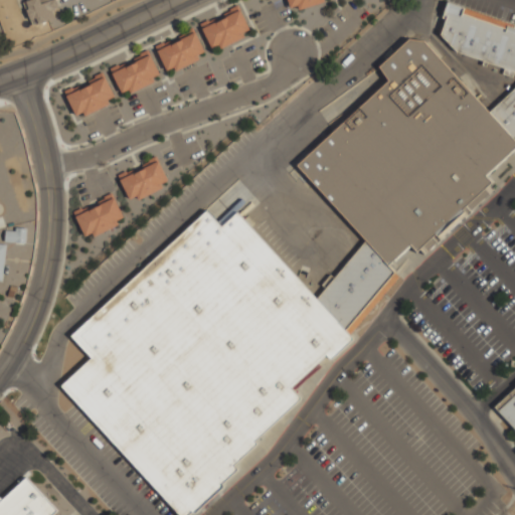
[(57,5),(55,0),(25,0),(26,2),(23,3),(31,26),(55,18),(51,8),(57,5)]
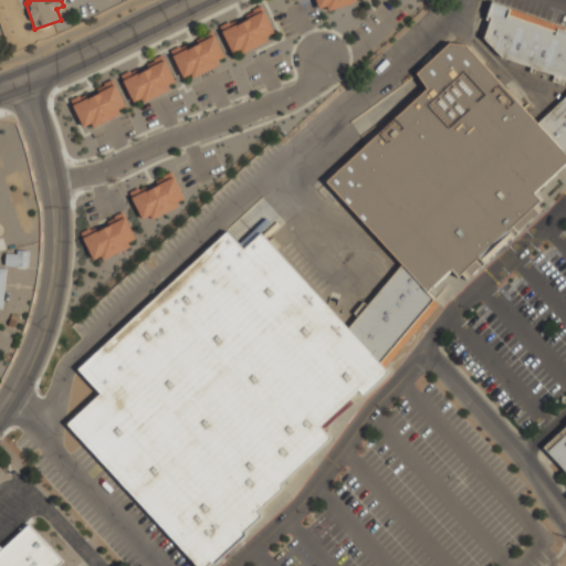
[(363,0),(314,0),(317,12),(364,1),(363,0)]
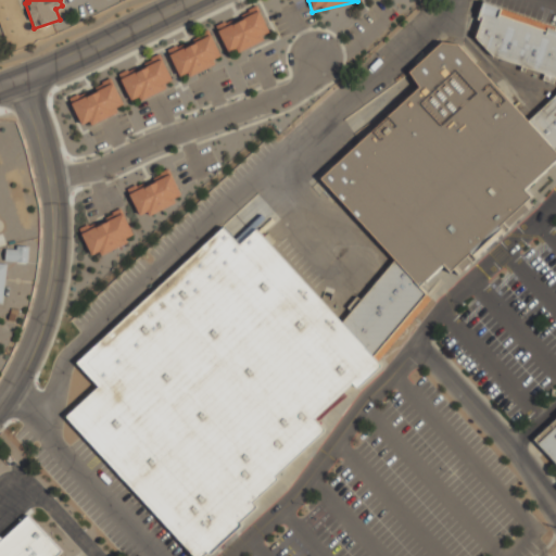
[(201,555),(203,555),(324,430),(314,420),(348,384),(352,387),(432,302),(419,289),(439,267),(455,274),(555,166),(555,28),(484,2),(472,37),(493,57),(555,78),(555,92),(531,121),(449,42),(441,40),(408,75),(417,83),(320,185),(399,258),(342,318),(248,228),(235,241),(217,224),(79,369),(97,386),(62,422),(201,555)]
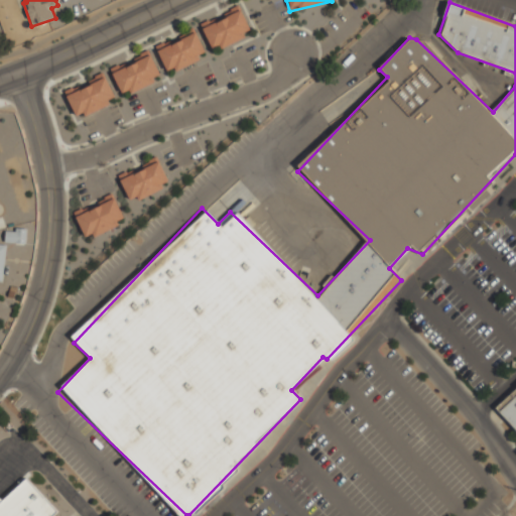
[(251,33),(239,6),(199,24),(212,51),(251,33)]
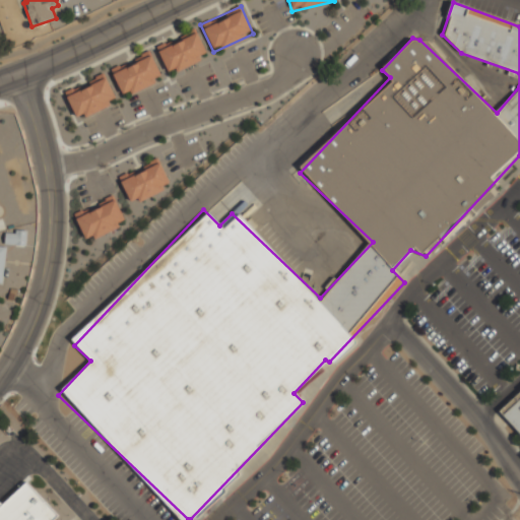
[(167,74),(208,59),(196,28),(155,45),(167,74)]
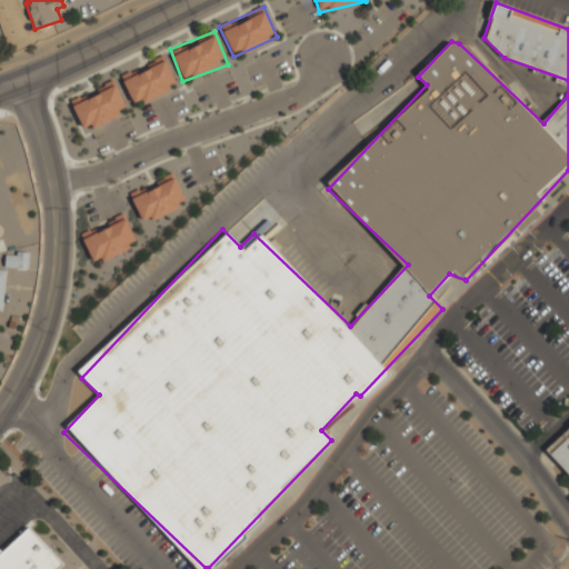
[(120,76),(136,107),(178,87),(162,55),(120,76)]
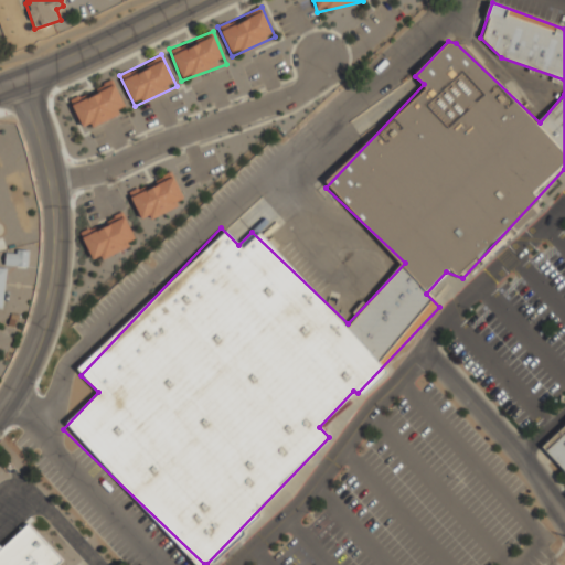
[(68,99),(83,131),(127,112),(113,80),(68,99)]
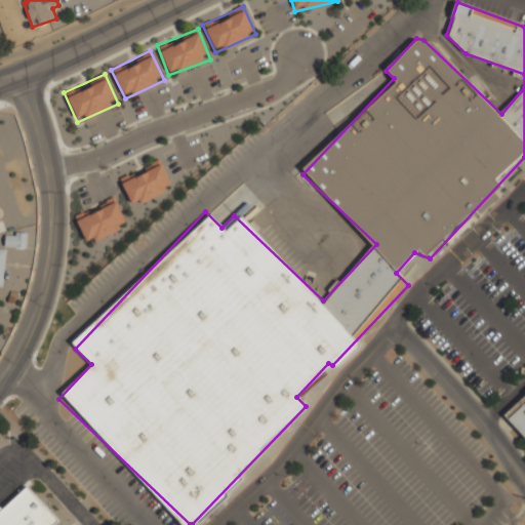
[(172,189),(160,160),(118,178),(131,207),(172,189)]
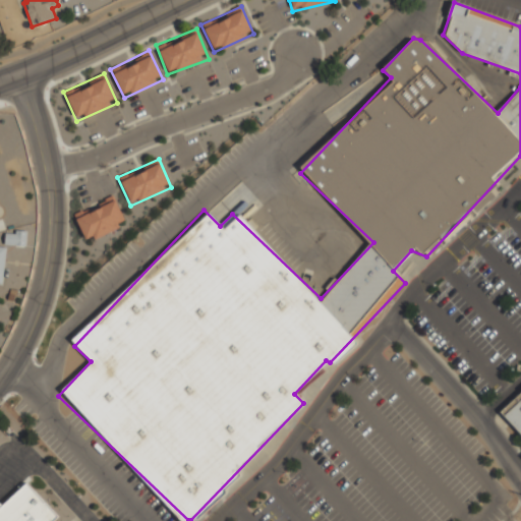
[(126,226),(115,196),(73,213),(83,242),(126,226)]
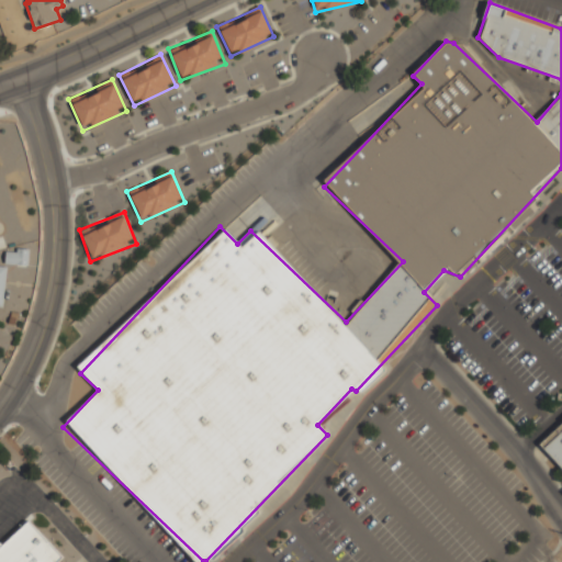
[(29,248),(15,248),(15,251),(4,251),(4,263),(29,266),(29,248)]
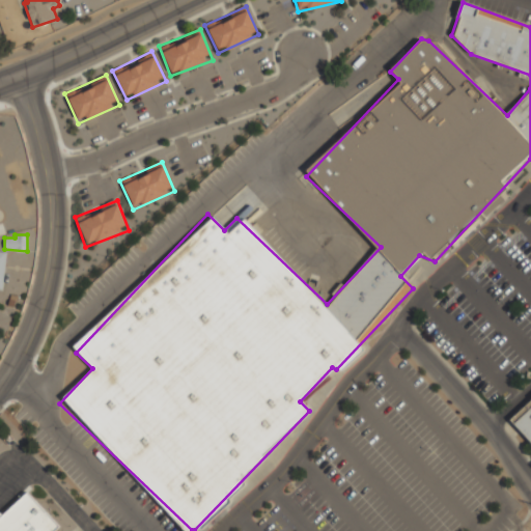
[(530,399),(530,441),(510,419),(530,399)]
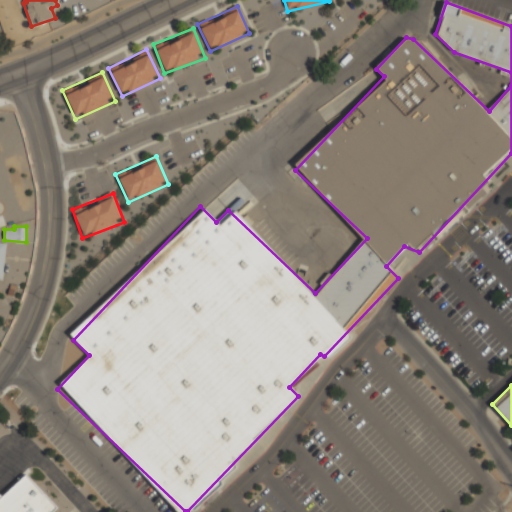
[(52,511),(57,508),(26,474),(3,495),(0,493),(0,511),(52,511)]
